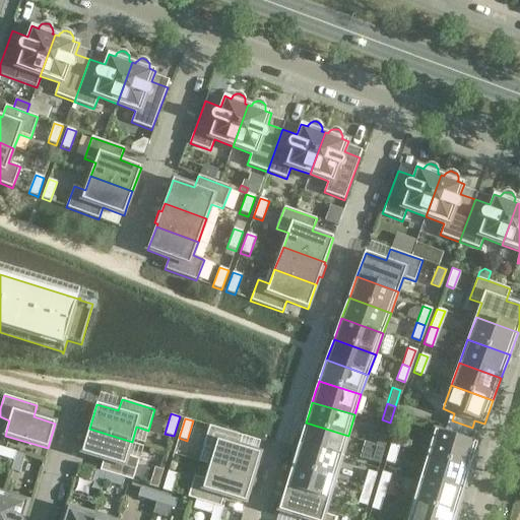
[(348,436),(306,423),(300,444),(342,457),(348,436)]
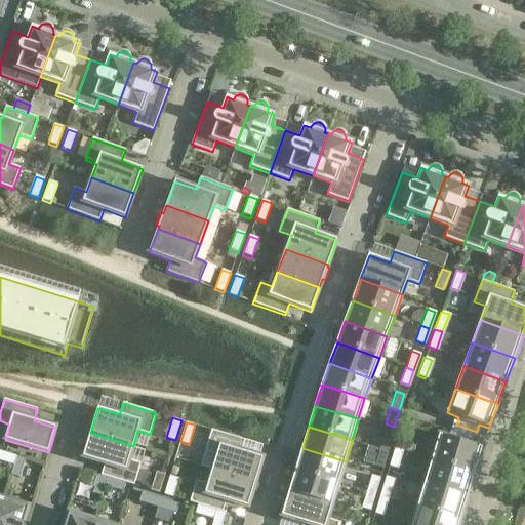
[(241,451),(245,440),(211,430),(205,451),(216,455),(212,470),(255,483),(263,458),(241,451)]
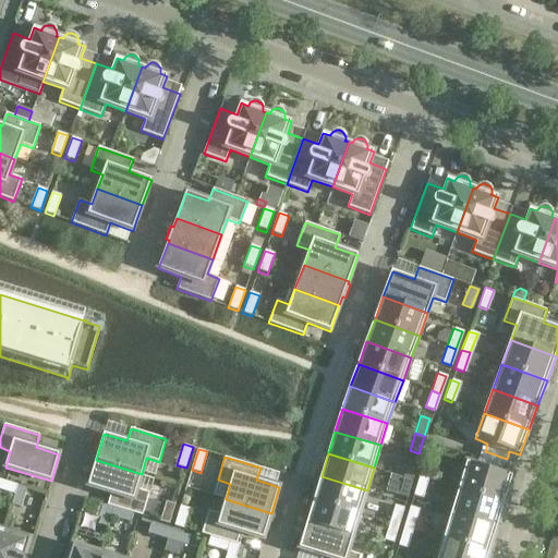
[(480,466),(466,462),(459,488),(505,501),(512,476),(502,473),(505,465),(483,458),(480,466)]
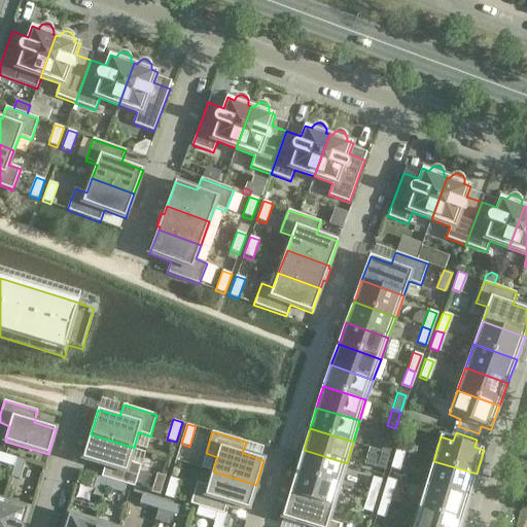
[(388,452),(393,436),(385,433),(380,450),(388,452)]
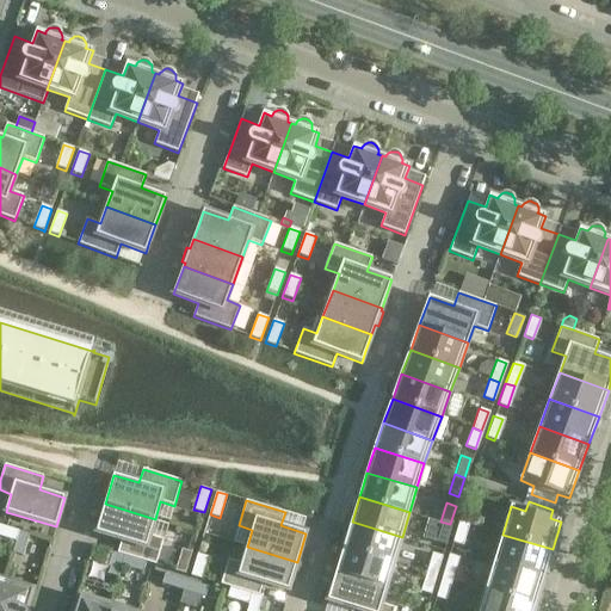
[(117,554),(124,555),(147,562),(156,565),(164,539),(150,536),(155,519),(105,504),(97,532),(122,539),(117,554)]
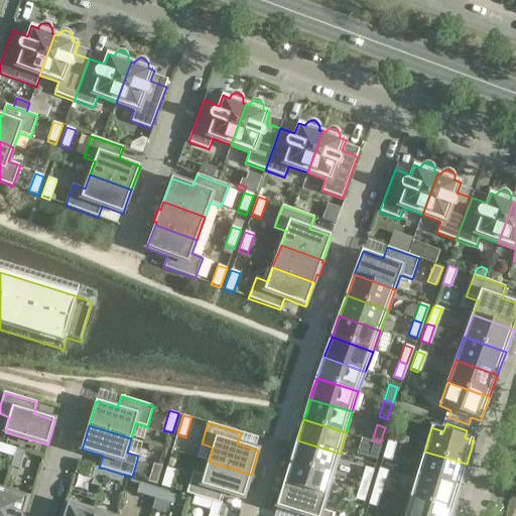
[(381,458),(389,460),(395,442),(387,439),(381,458)]
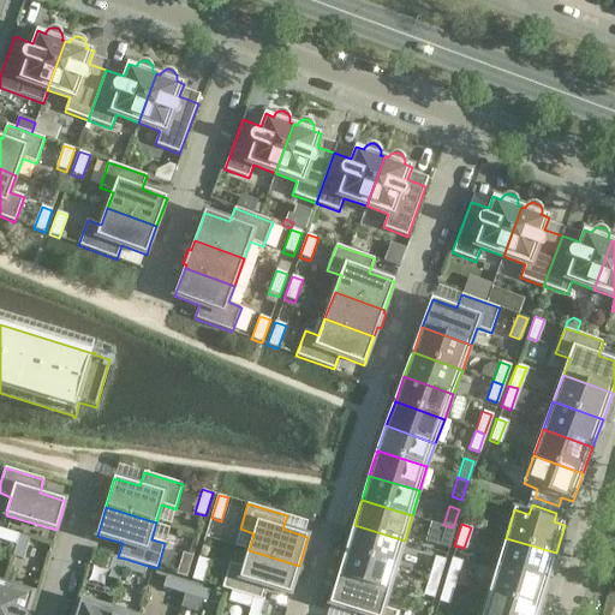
[(346,550),(396,566),(405,541),(354,525),(346,550)]
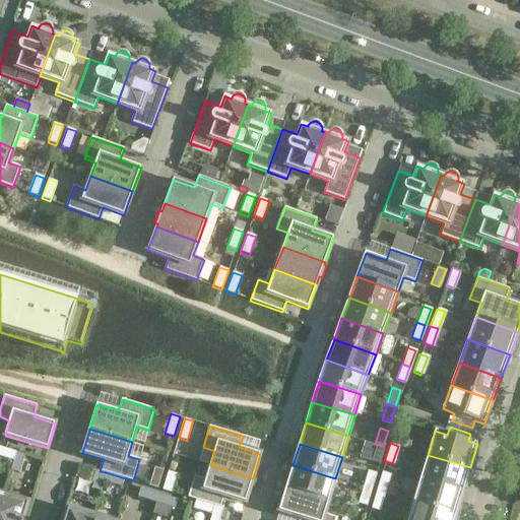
[(370,460),(378,462),(383,446),(375,444),(370,460)]
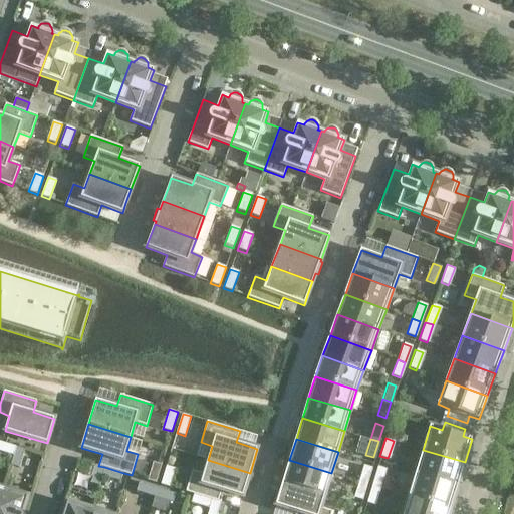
[(0,451),(14,455),(16,447),(0,441),(0,451)]
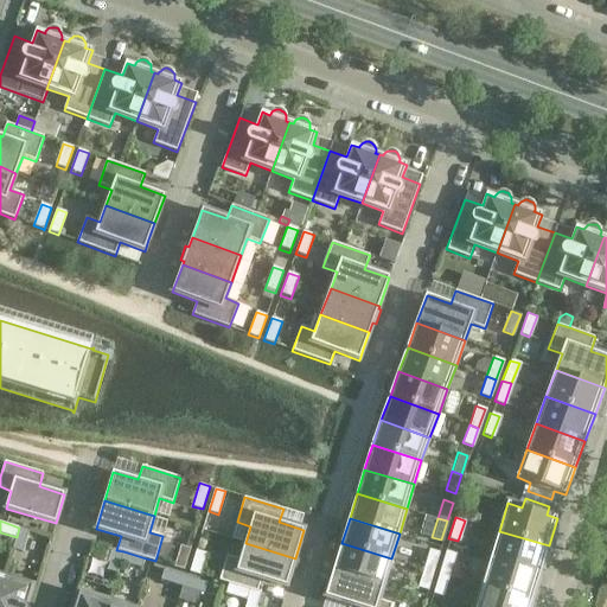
[(19,528),(17,537),(13,549),(23,553),(30,531),(19,528)]
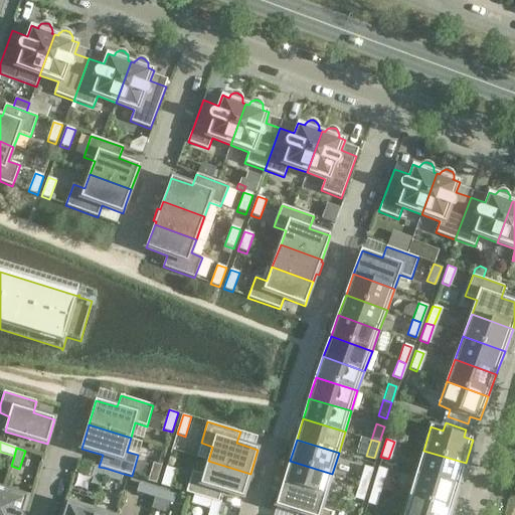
[(466,463),(423,451),(416,473),(459,486),(466,463)]
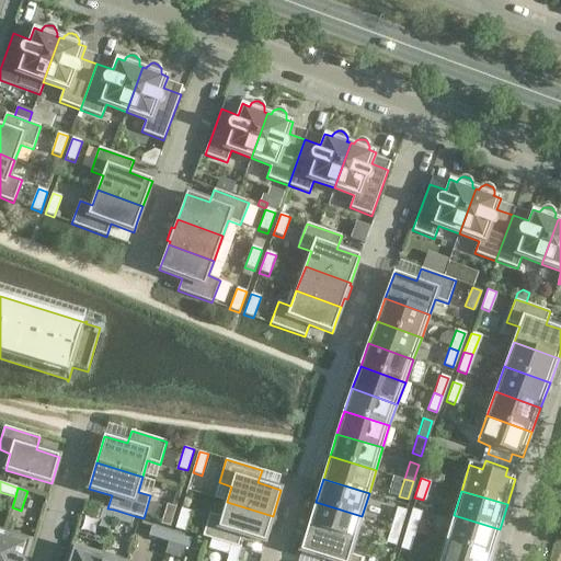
[(203,537),(210,539),(231,546),(238,547),(242,535),(265,541),(273,516),(227,502),(222,517),(209,513),(203,537)]
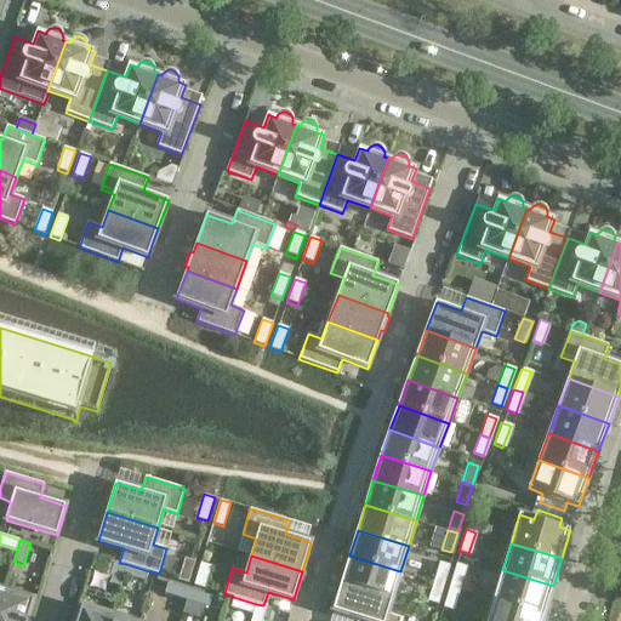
[(349,556),(346,569),(342,581),(393,597),(400,571),(349,556)]
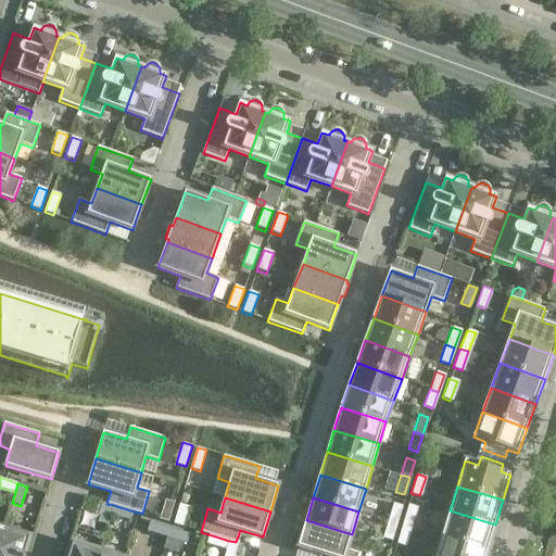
[(168,522),(175,501),(165,498),(159,519),(168,522)]
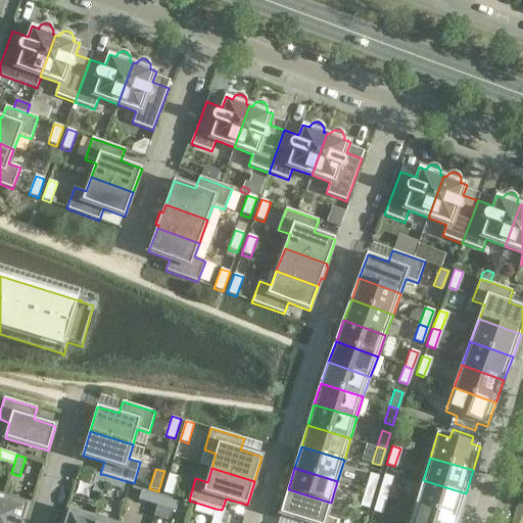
[(101,493),(104,483),(106,475),(100,474),(97,473),(92,491),(101,493)]
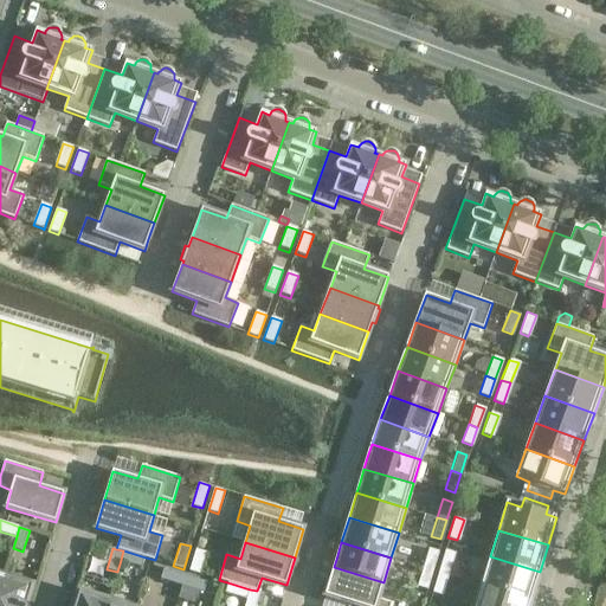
[(199,574),(206,552),(195,548),(189,571),(199,574)]
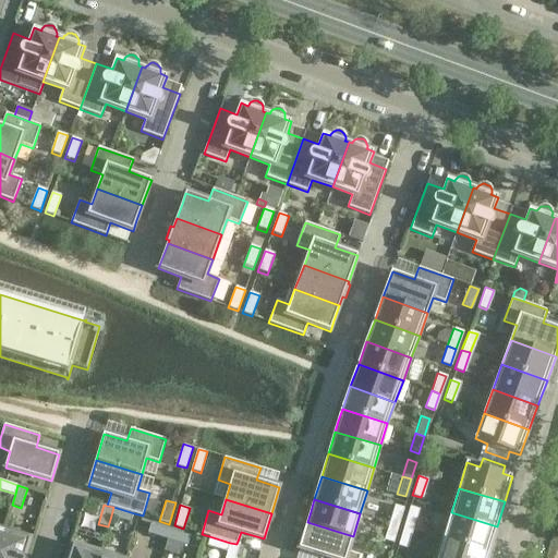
[(397,524),(402,507),(393,505),(388,522),(397,524)]
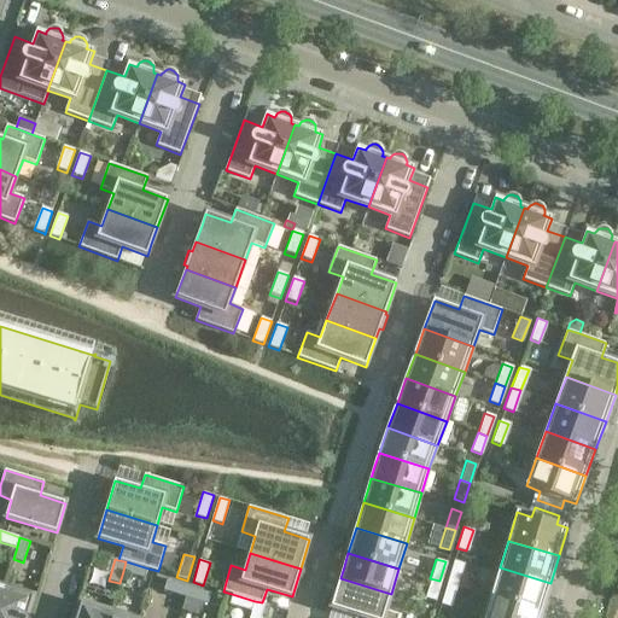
[(149,569),(126,561),(123,571),(145,578),(149,569)]
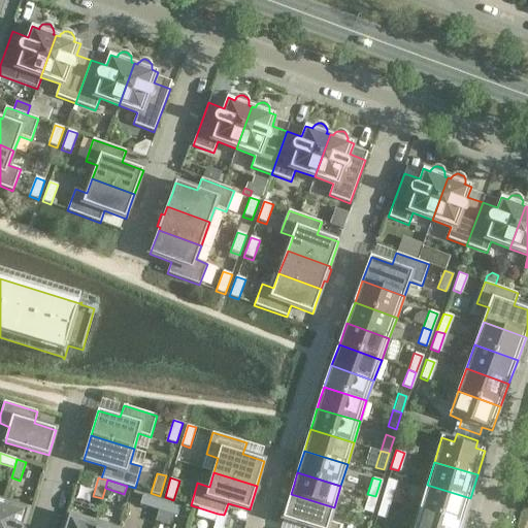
[(390,500),(396,482),(387,480),(382,497),(390,500)]
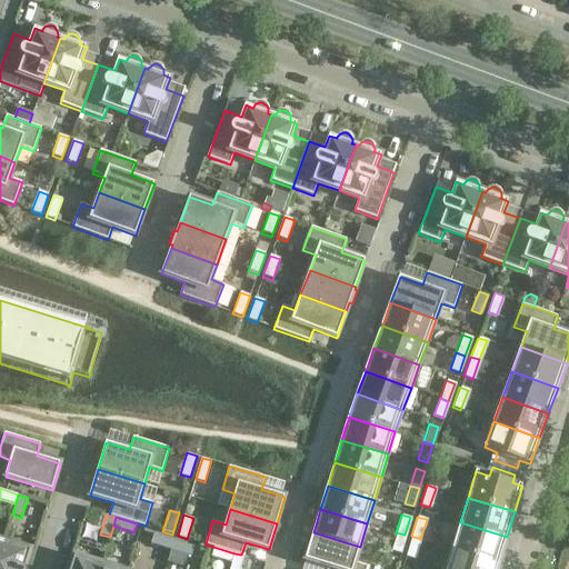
[(499,562),(507,537),(460,522),(452,548),(499,562)]
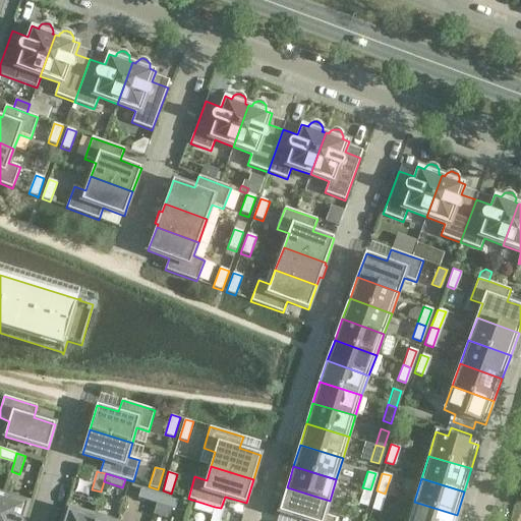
[(336,520),(337,518),(326,515),(330,501),(287,487),(280,512),(301,518),(300,520),(336,520)]
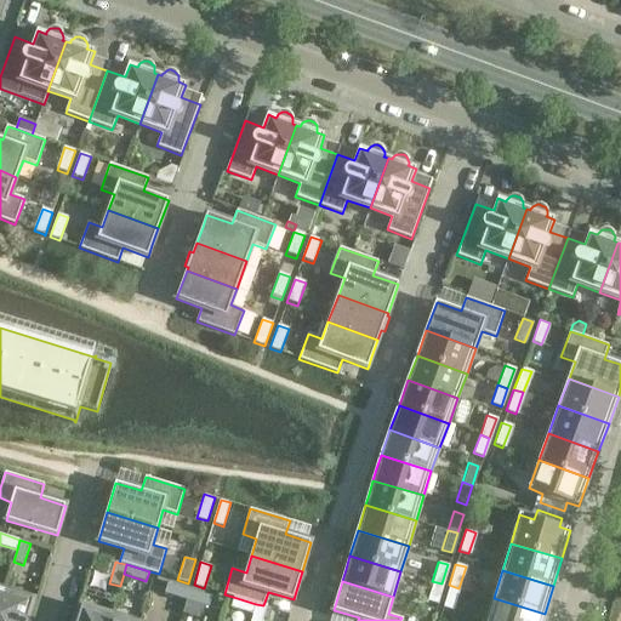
[(426,600),(436,603),(442,584),(432,581),(426,600)]
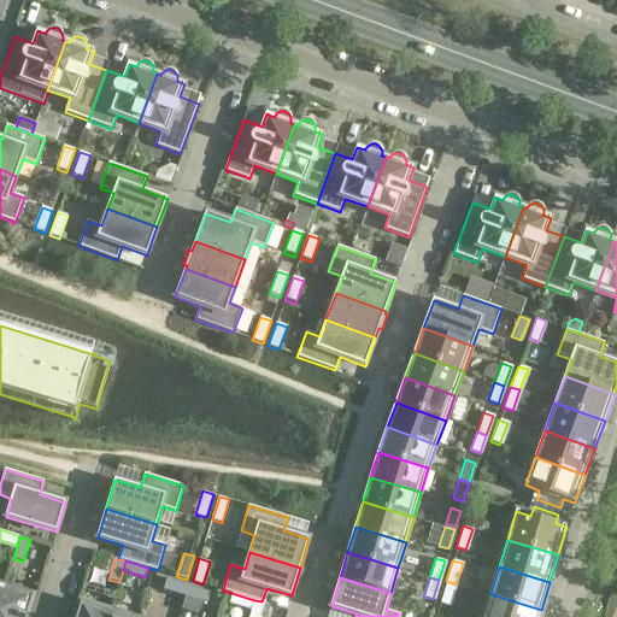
[(166,580),(163,589),(184,595),(188,587),(166,580)]
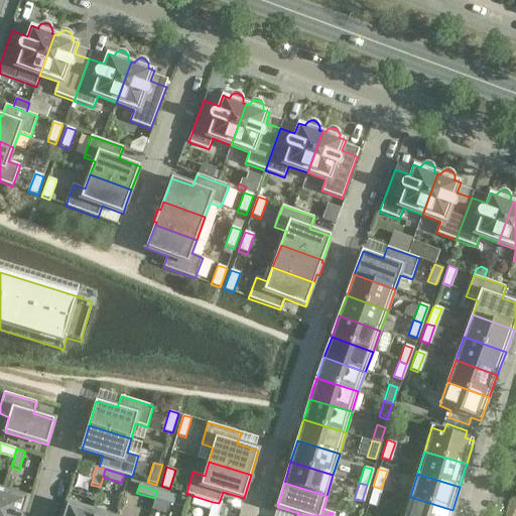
[(367,504),(376,507),(381,489),(373,486),(367,504)]
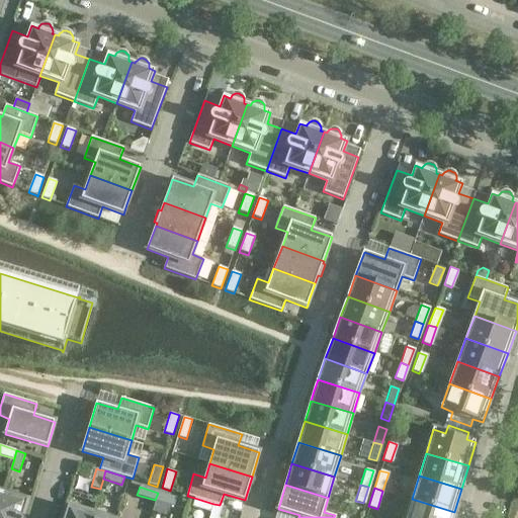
[(3,493),(0,504),(0,517),(23,517),(24,517),(22,516),(27,500),(3,493)]
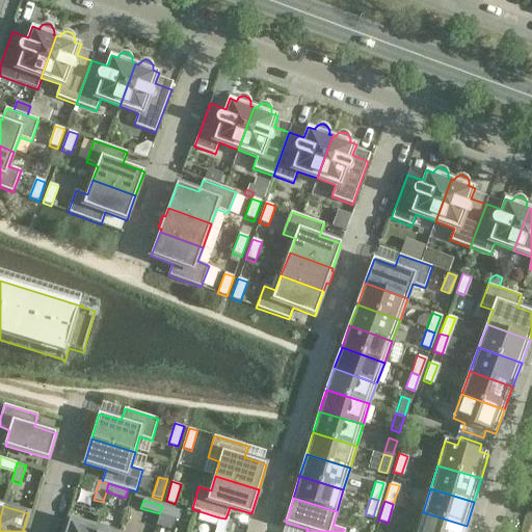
[(159,513),(178,520),(180,511),(162,506),(159,513)]
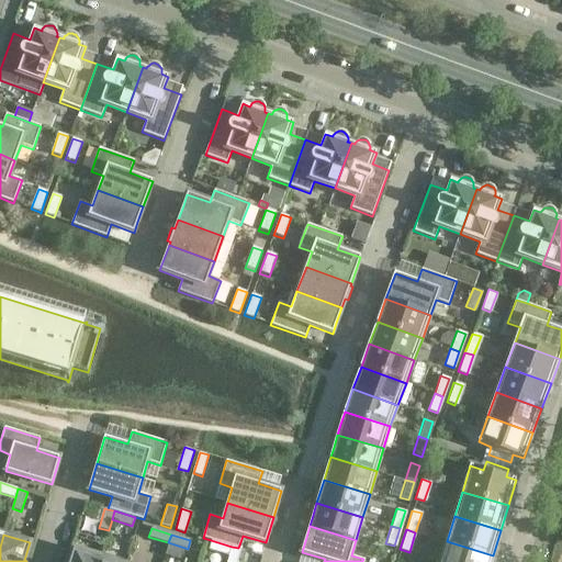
[(229,555),(232,547),(211,540),(209,550),(229,555)]
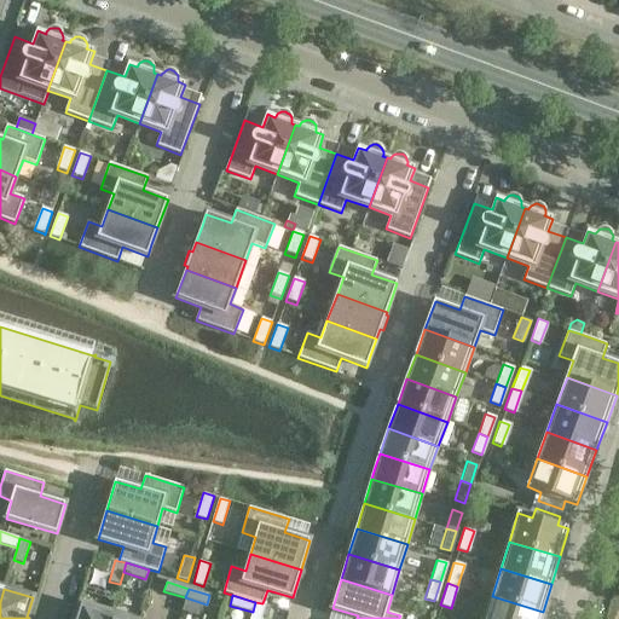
[(541,618),(543,612),(492,596),(485,618),(541,618)]
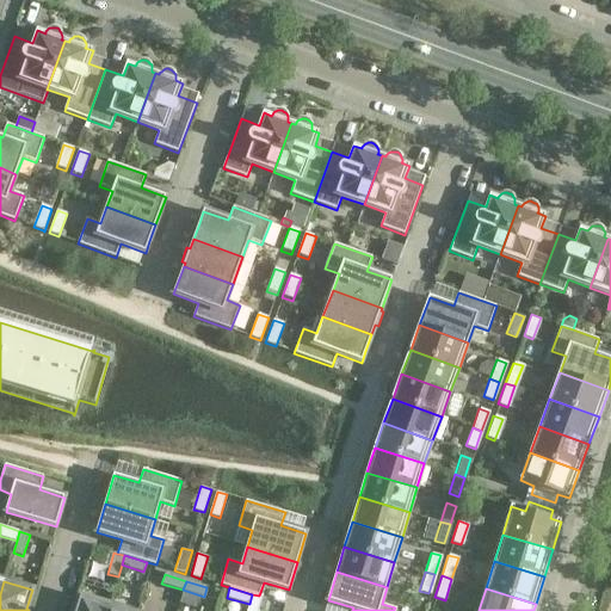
[(250,604),(247,610),(258,610),(263,597),(259,596),(252,594),(250,604)]
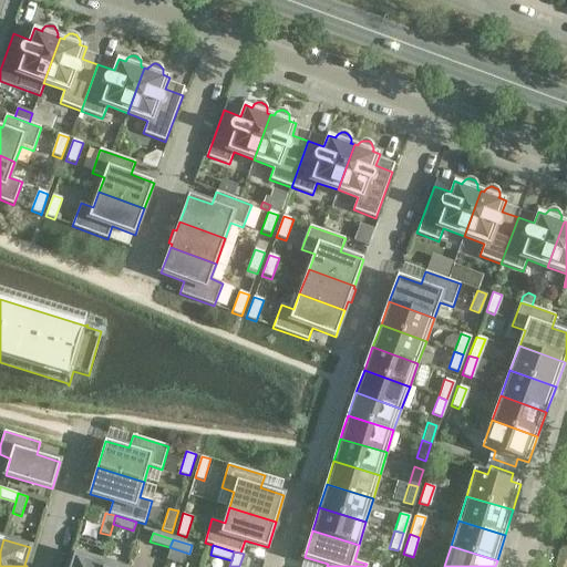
[(99,566),(101,562),(74,554),(70,566),(99,566)]
